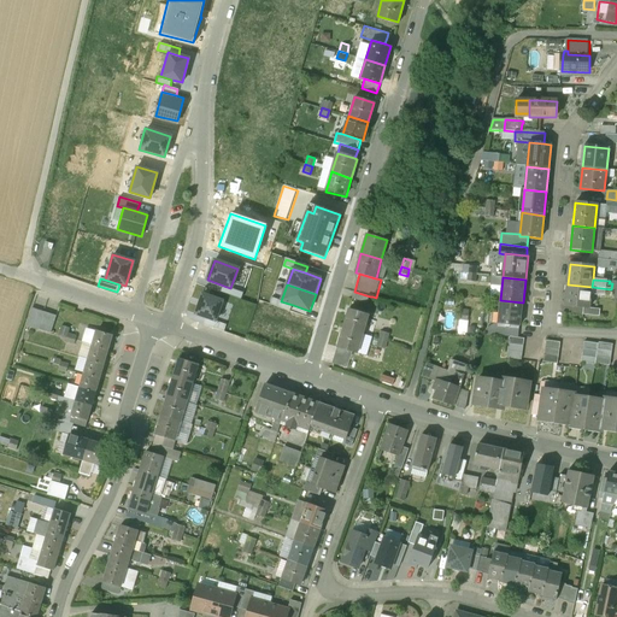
[(592,287),(568,285),(565,305),(585,307),(589,307),(592,287)]
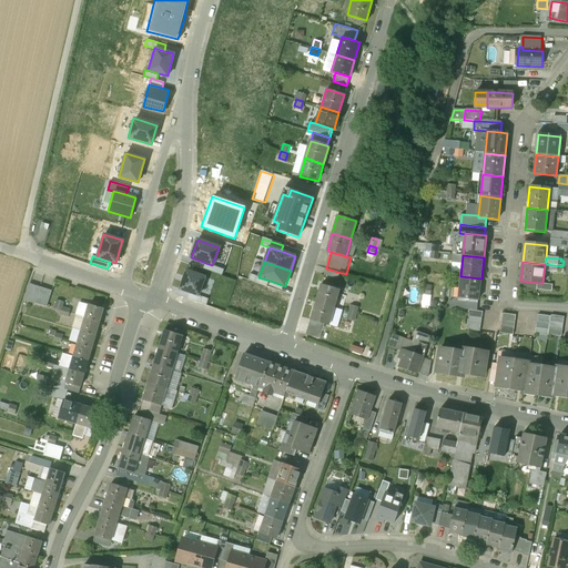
[(212,265),(209,264),(206,271),(222,276),(224,270),(212,265)]
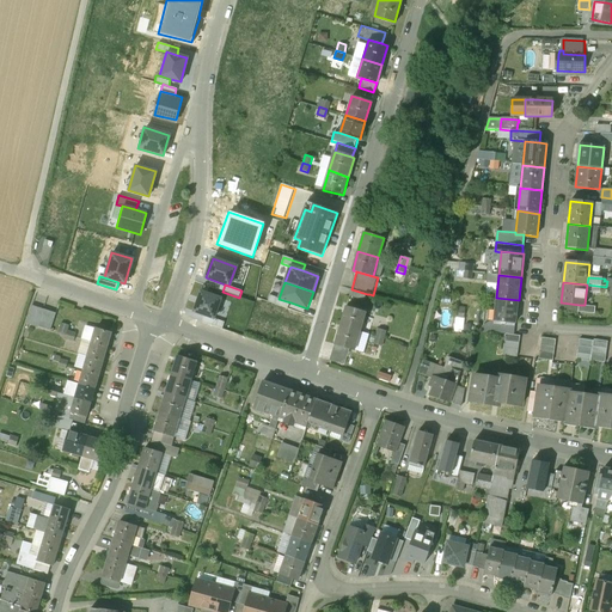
[(367,294),(352,289),(350,297),(365,301),(367,294)]
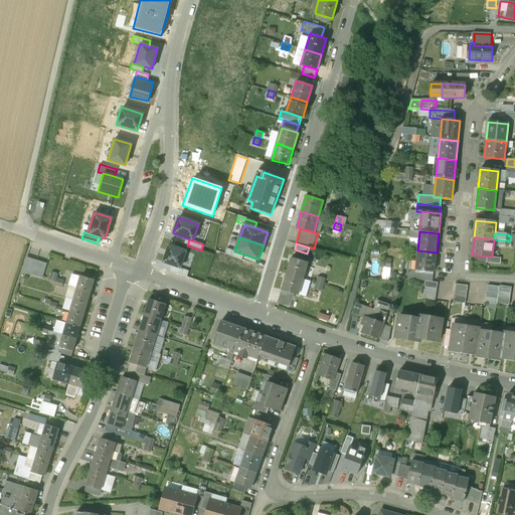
[(185,251),(169,245),(163,263),(171,266),(179,268),(185,251)]
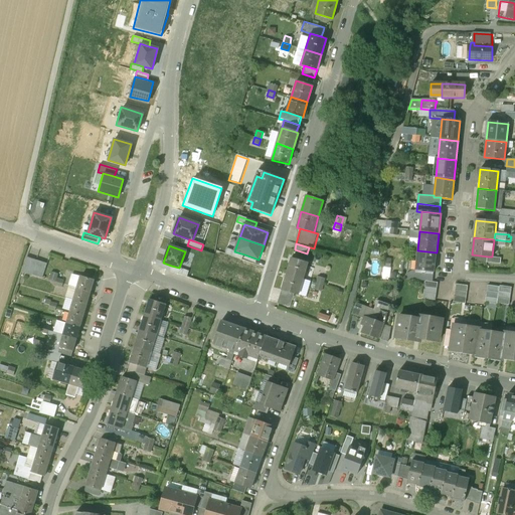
[(242,261),(244,254),(234,251),(227,248),(225,254),(242,261)]
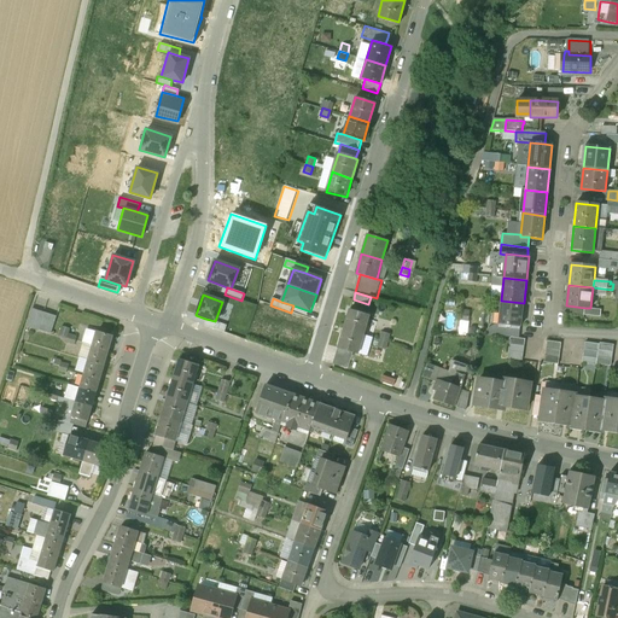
[(524,303),(501,301),(499,325),(502,325),(522,327),(524,303)]
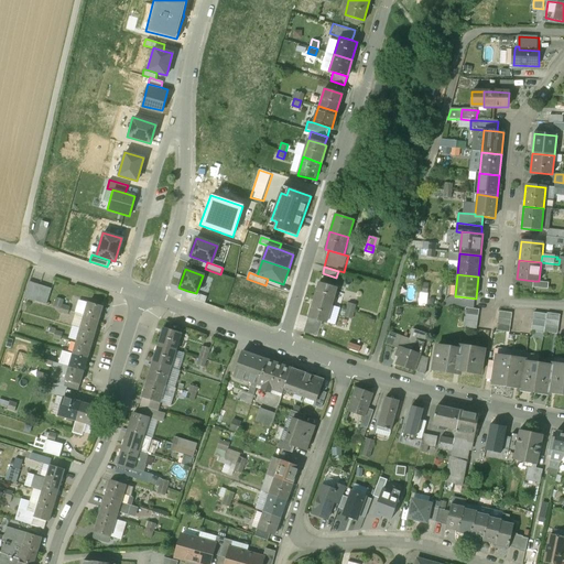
[(39,286),(29,282),(23,297),(33,302),(33,301),(39,286)]
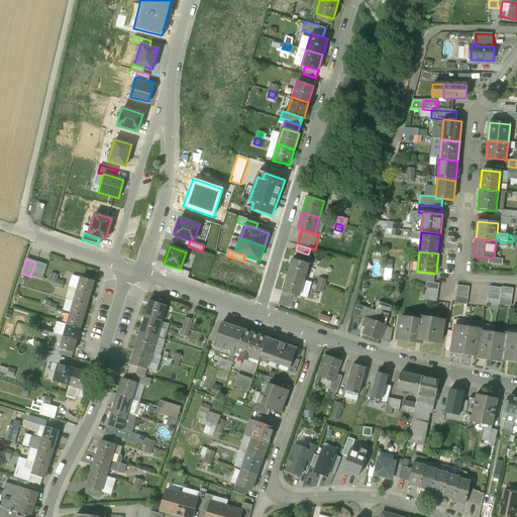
[(309,265),(292,260),(287,275),(304,281),(309,265)]
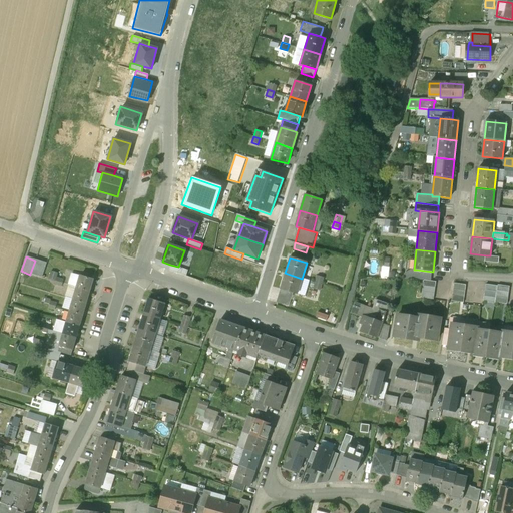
[(46,263),(35,260),(35,261),(30,274),(41,278),(46,263)]
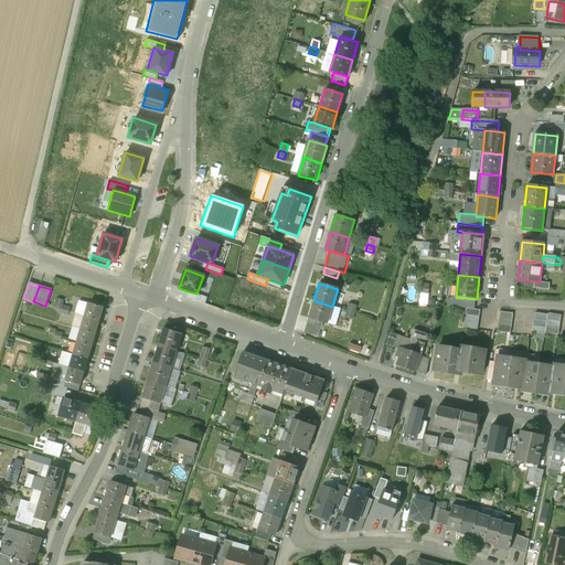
[(196,294),(188,291),(185,297),(205,304),(208,298),(196,294)]
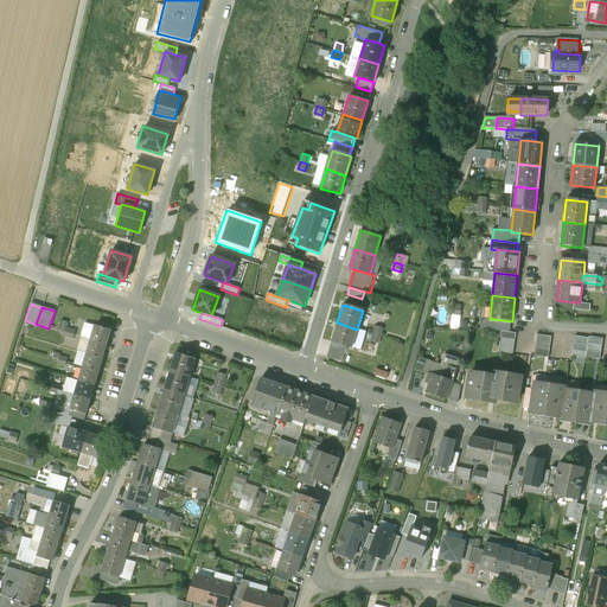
[(511,332),(512,321),(493,319),(492,331),(511,332)]
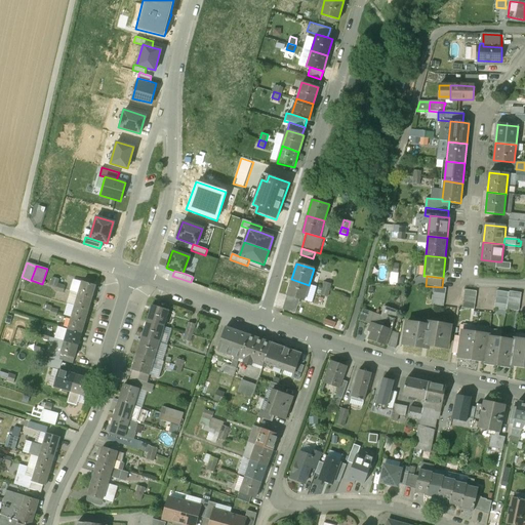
[(49,284),(56,286),(57,284),(59,279),(52,277),(49,284)]
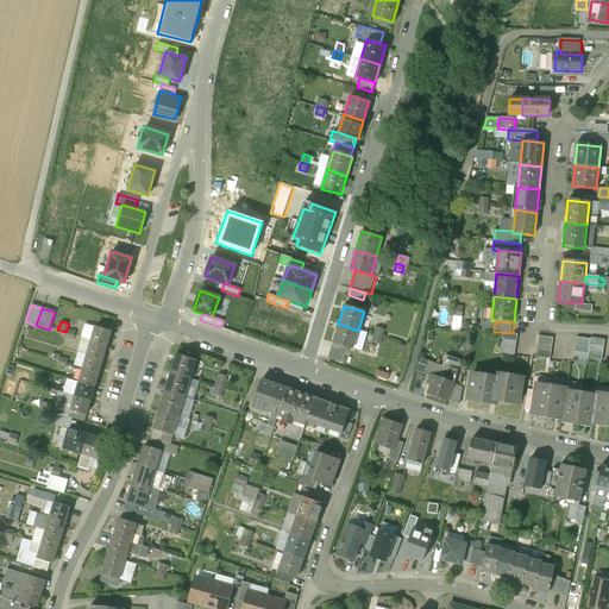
[(358,331),(338,324),(333,343),(334,343),(347,347),(353,349),(358,331)]
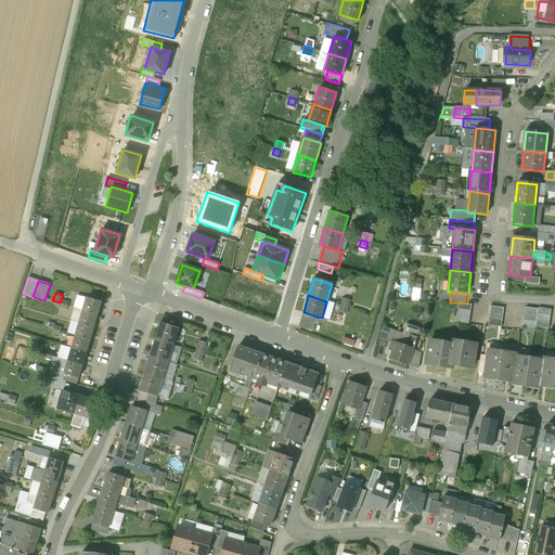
[(73,308),(82,310),(86,298),(76,296),(73,308)]
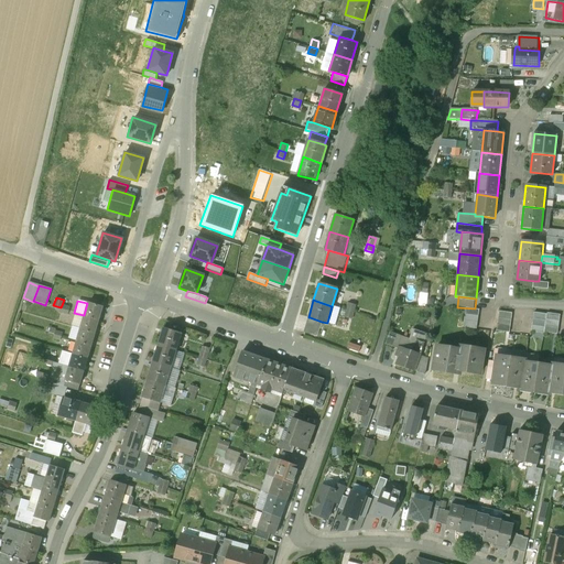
[(101,307),(87,303),(84,315),(98,320),(101,307)]
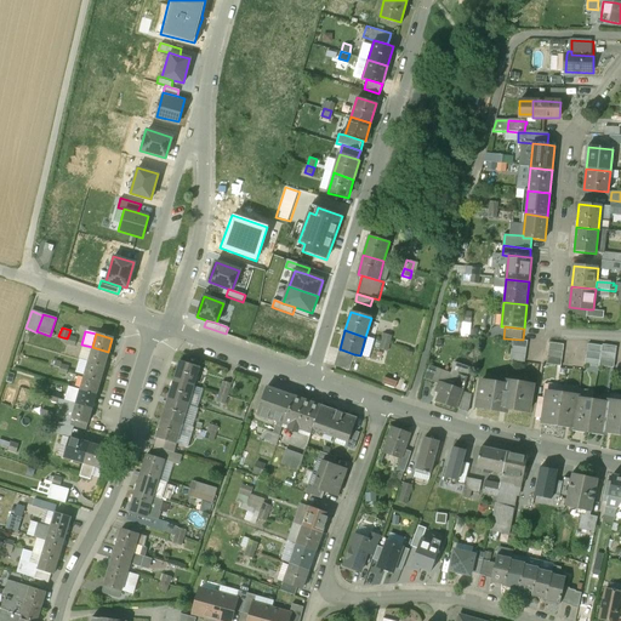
[(392,336),(385,334),(382,342),(389,345),(392,336)]
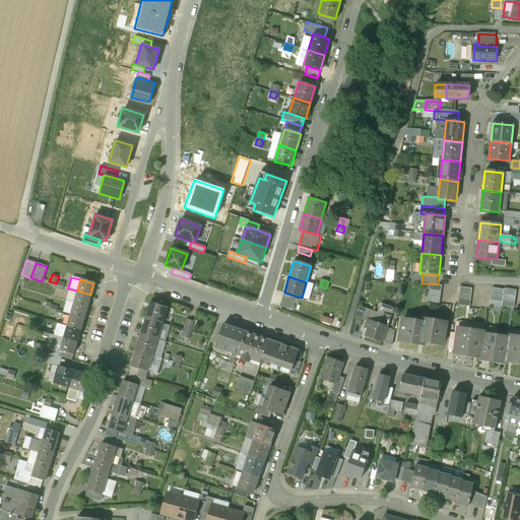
[(326,288),(320,286),(318,293),(325,295),(326,288)]
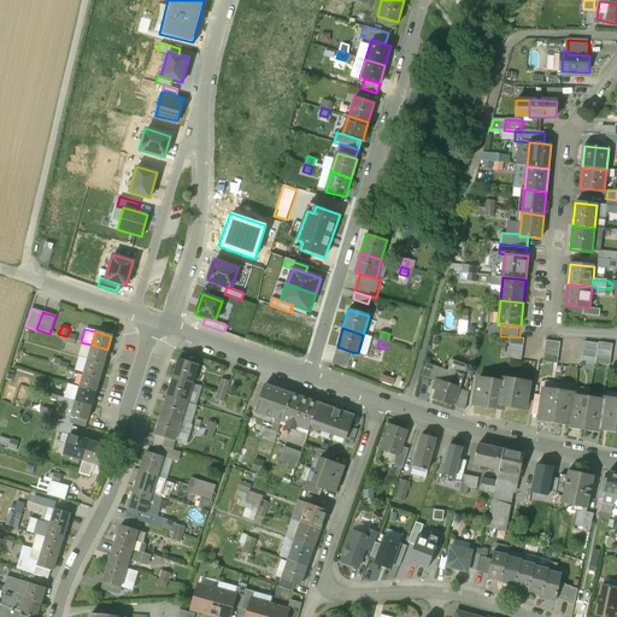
[(107,350),(92,345),(87,359),(103,364),(107,350)]
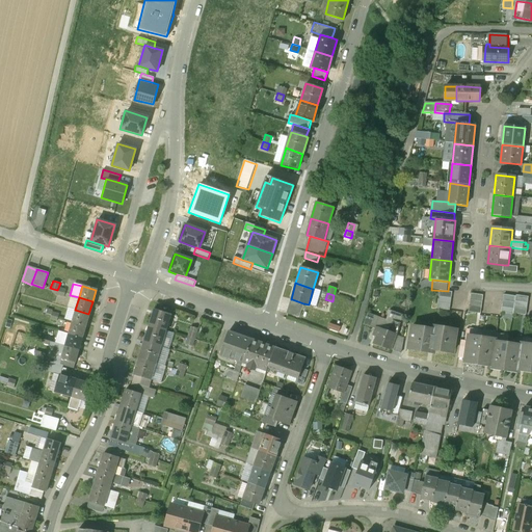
[(303,303),(292,299),(289,314),(300,317),(303,303)]
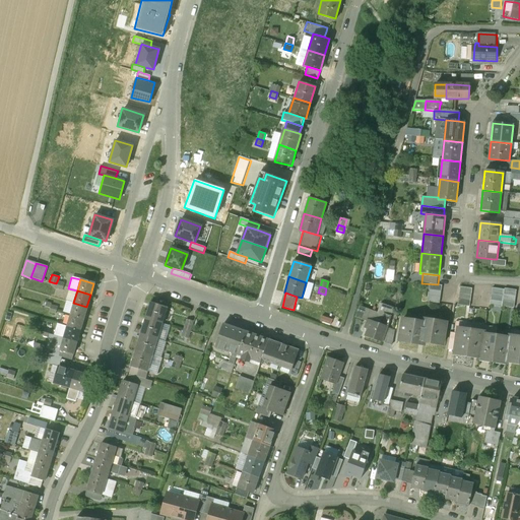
[(86,307),(73,303),(70,315),(83,319),(86,307)]
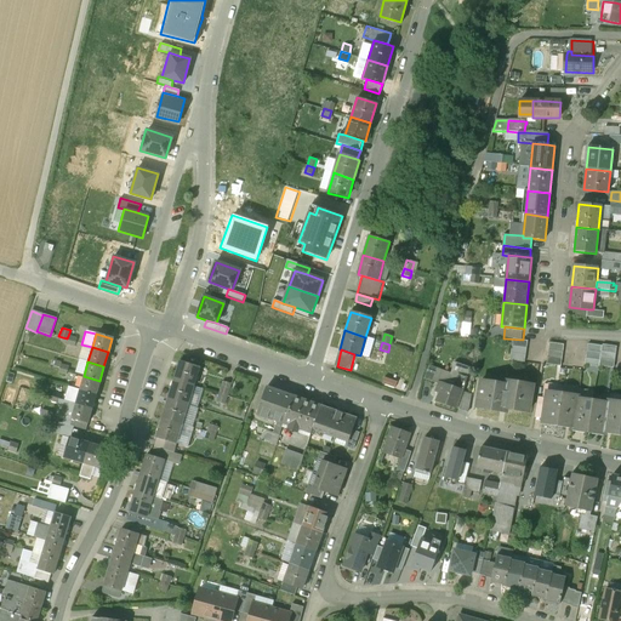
[(199,368),(178,362),(172,380),(193,386),(199,368)]
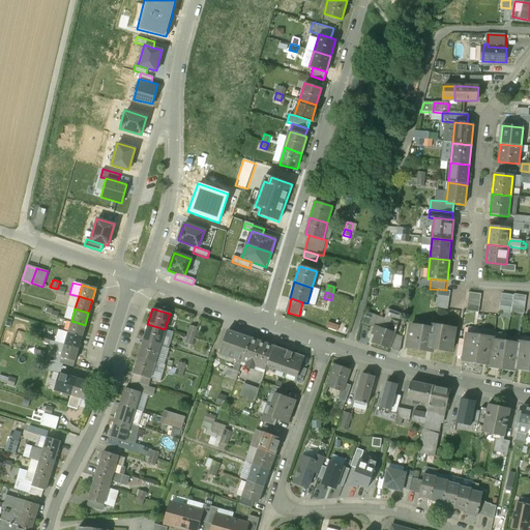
[(361,325),(374,330),(375,326),(391,331),(393,325),(398,326),(402,315),(391,312),(388,320),(365,312),(361,325)]
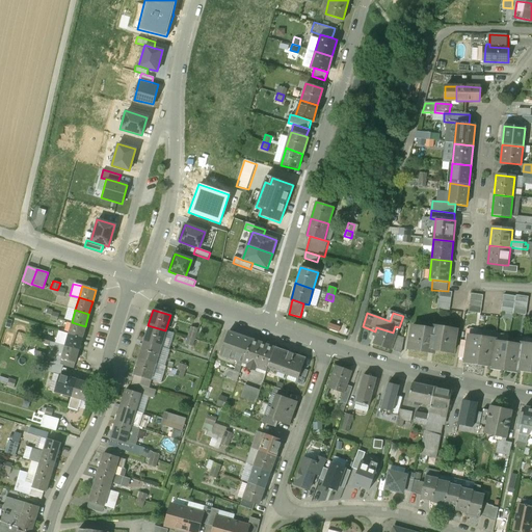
[(6,319),(2,330),(9,333),(14,321),(6,319)]
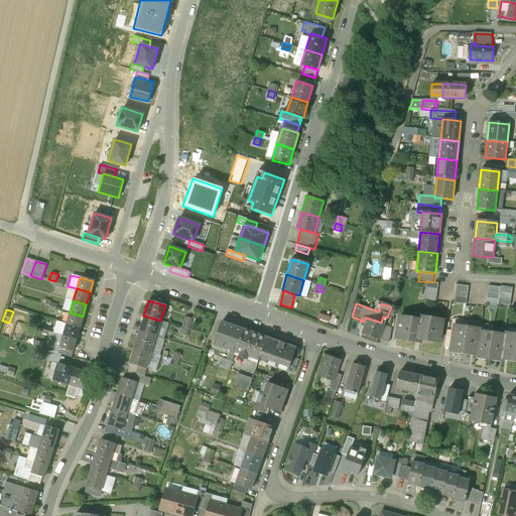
[(83,316),(70,312),(67,324),(80,328),(83,316)]
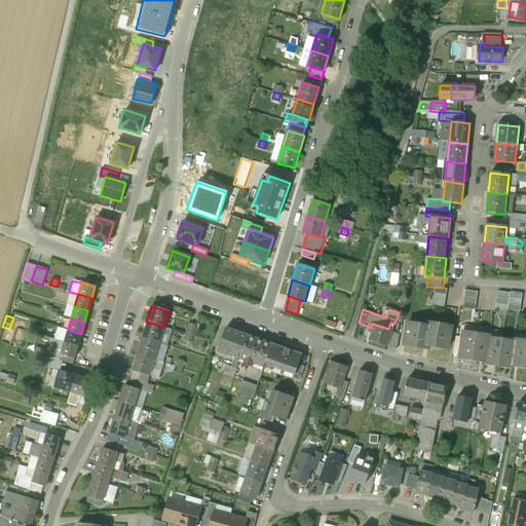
[(337,323),(326,318),(325,325),(335,328),(337,323)]
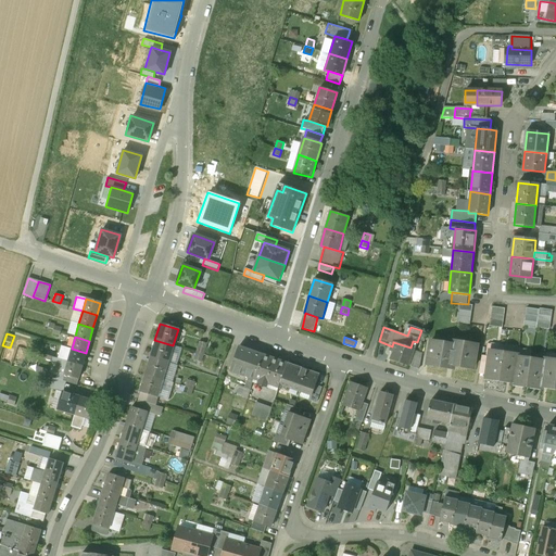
[(173,345),(154,340),(150,356),(167,363),(173,345)]
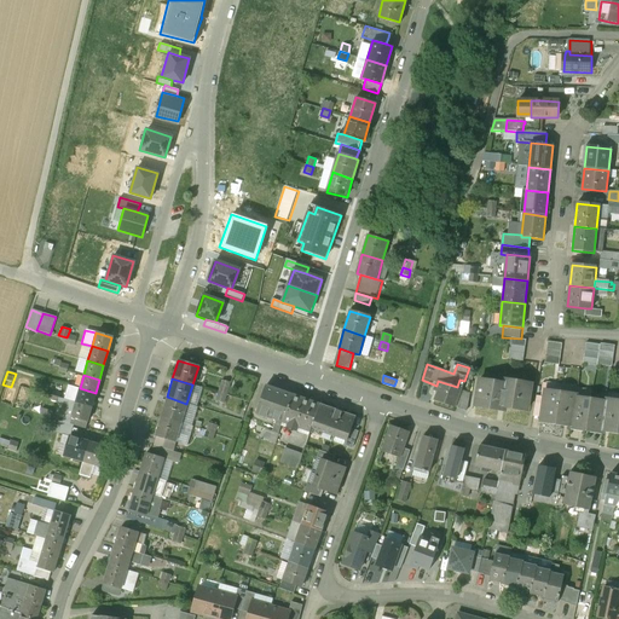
[(532,385),(505,380),(505,383),(480,380),(475,406),(504,411),(505,408),(527,411),(532,385)]
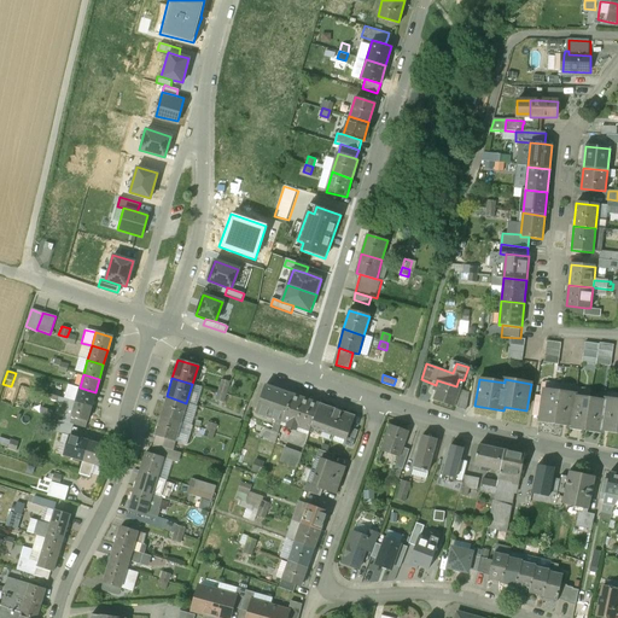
[(456,386),(437,380),(436,385),(433,390),(437,391),(435,398),(455,407),(455,404),(461,389),(456,386)]
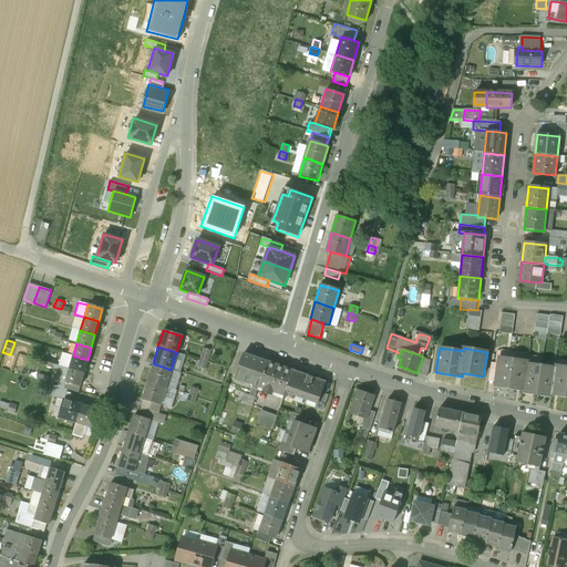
[(208,356),(202,353),(199,360),(206,362),(208,356)]
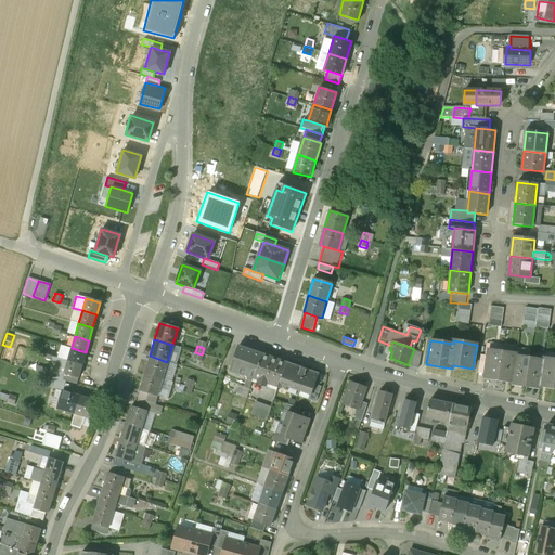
[(262,355),(237,346),(229,371),(248,377),(254,379),(262,355)]
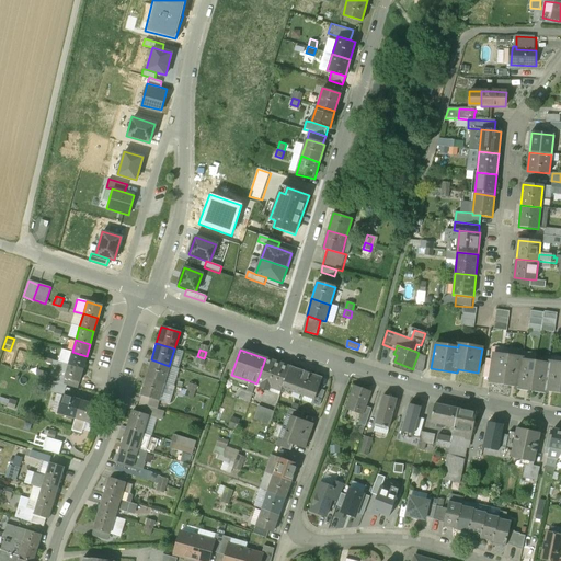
[(87,356),(72,352),(68,365),(82,369),(87,356)]
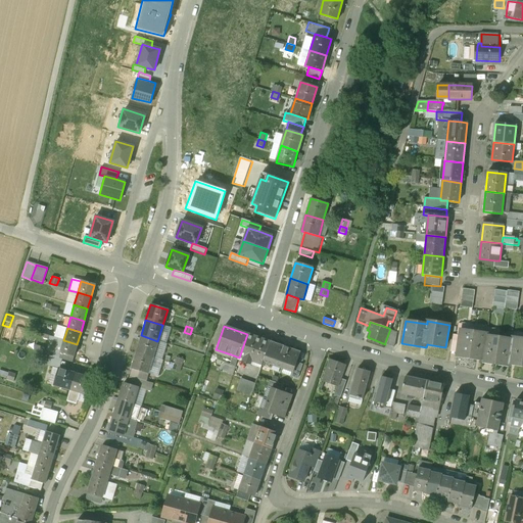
[(397,332),(390,329),(385,342),(395,346),(397,332)]
